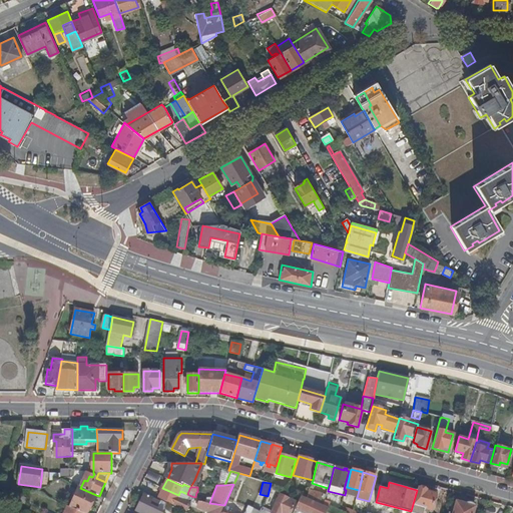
[(80,488),(79,488),(70,508),(82,512),(87,512),(96,495),(80,488)]
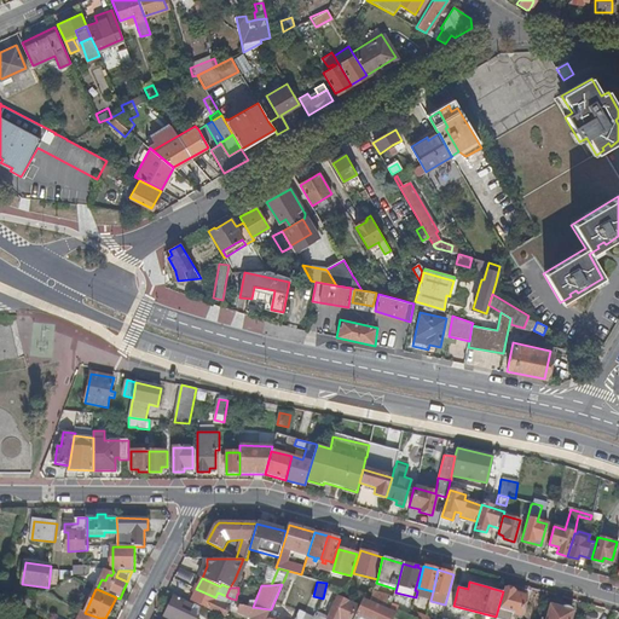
[(215,597),(196,589),(191,600),(218,613),(223,605),(214,601),(215,597)]
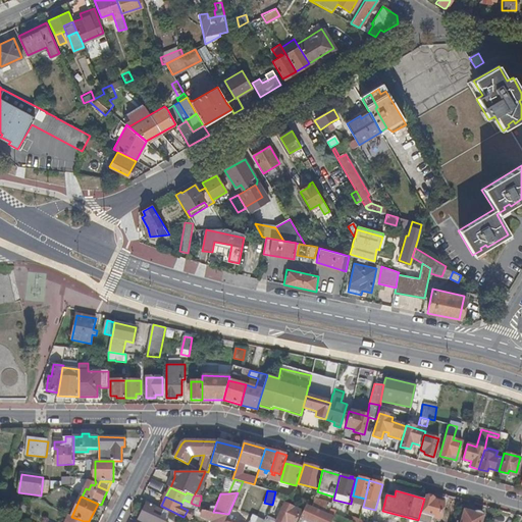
[(434,499),(424,497),(424,499),(418,520),(418,521),(419,521),(430,521),(432,517),(438,519),(444,503),(434,501),(434,499)]
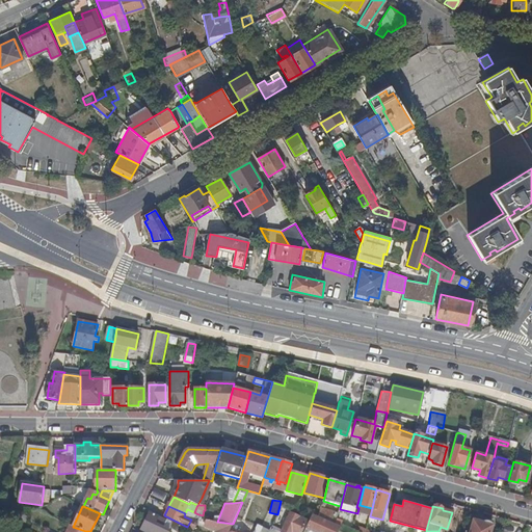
[(324,507),(321,507),(319,517),(333,523),(335,512),(323,509),(324,507)]
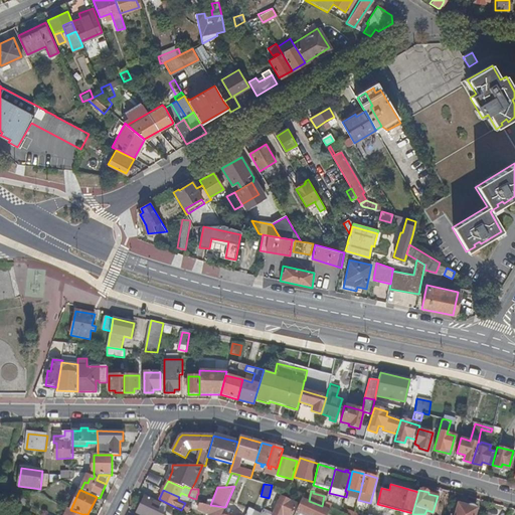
[(188,496),(181,493),(179,497),(186,500),(190,501),(192,498),(188,496)]
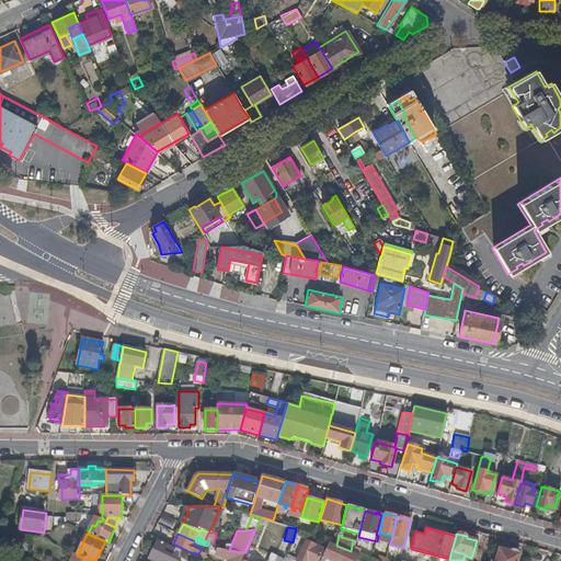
[(149,558),(156,560),(178,560),(179,560),(172,557),(176,548),(158,539),(149,558)]
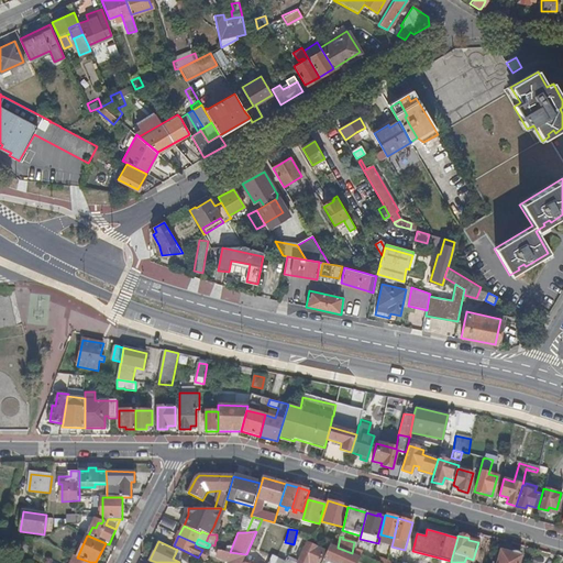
[(202,550),(198,558),(202,559),(208,548),(203,547),(196,543),(195,547),(202,550)]
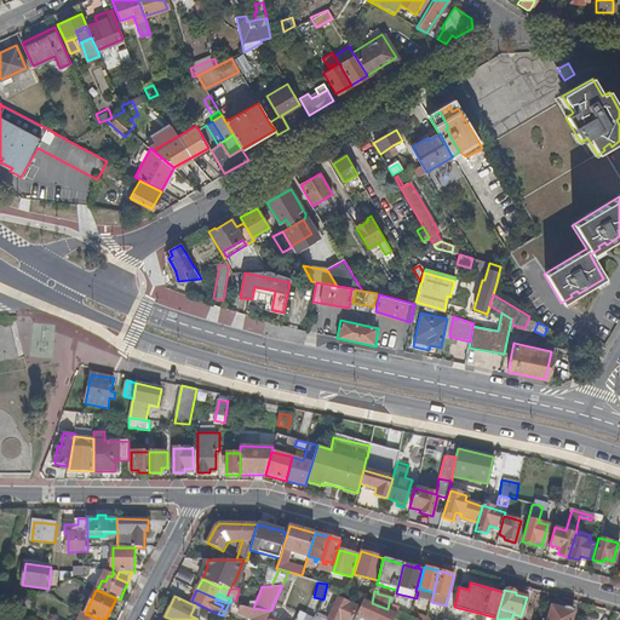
[(316,615),(321,602),(314,598),(309,613),(316,615)]
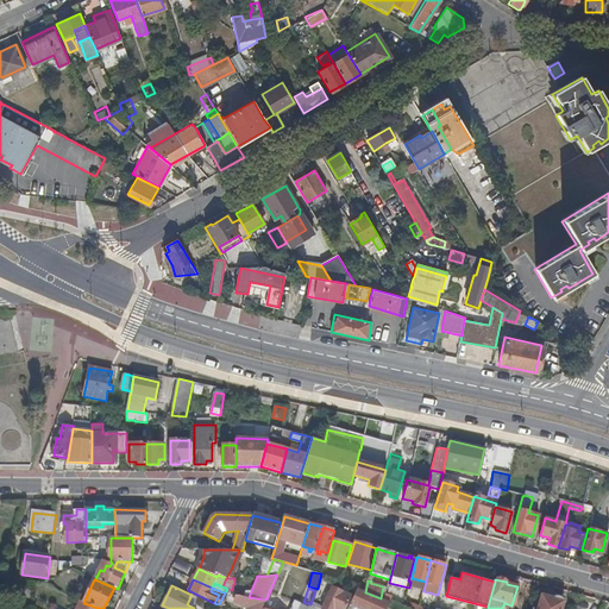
[(322,608),(312,603),(309,607),(308,608),(344,608),(351,596),(333,588),(322,608)]
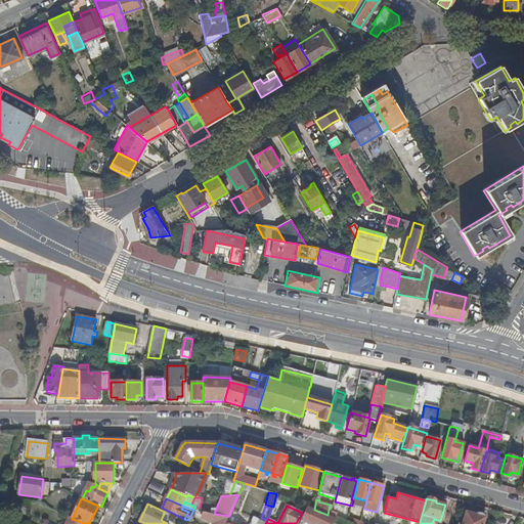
[(309,523),(334,523),(336,520),(336,519),(328,515),(314,510),(308,507),(308,508),(307,508),(301,520),(305,522),(309,523)]
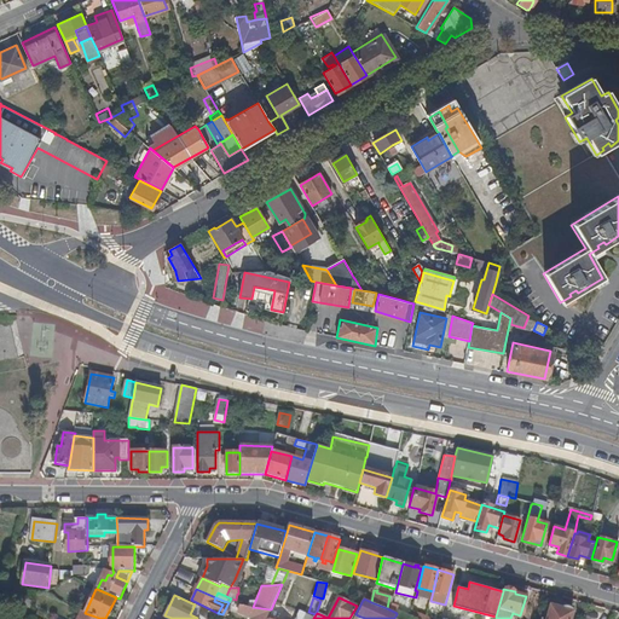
[(190,614),(197,618),(202,608),(195,605),(190,614)]
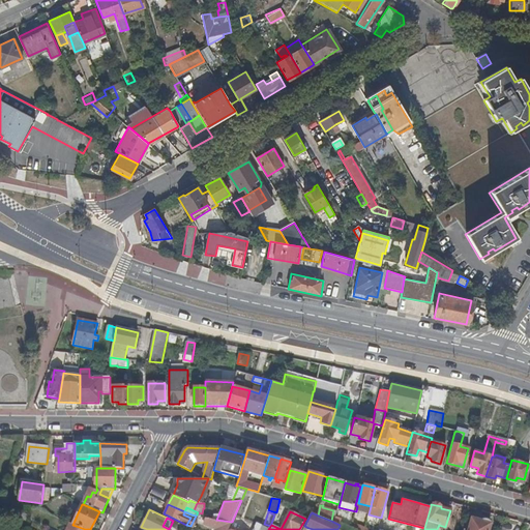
[(228,529),(232,522),(216,520),(212,519),(211,519),(211,521),(208,521),(209,518),(205,518),(202,525),(212,529),(228,529)]
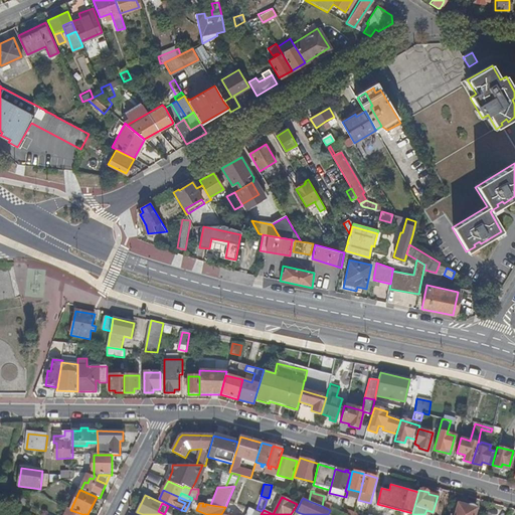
[(467,505),(458,503),(454,514),(474,514),(476,508),(475,508),(473,506),(471,505),(468,505),(467,505)]
